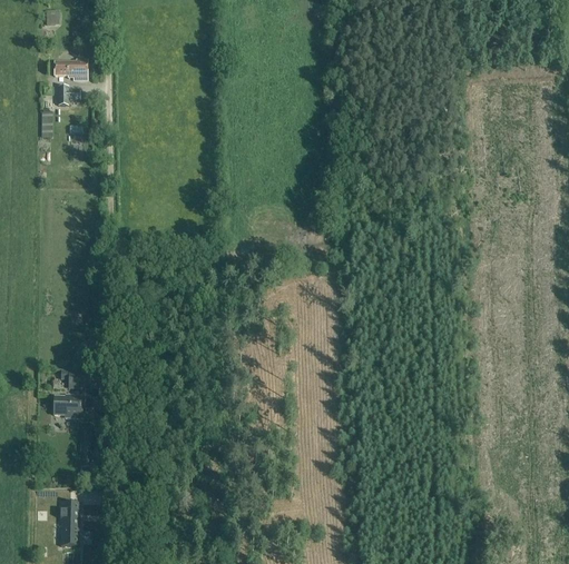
[(59,22),(59,8),(46,8),(46,22),(59,22)]
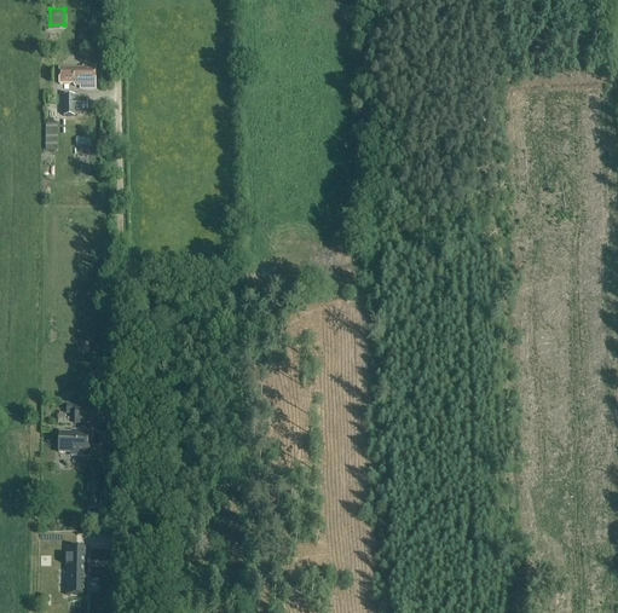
[(93,84),(93,62),(81,62),(81,64),(58,64),(58,80),(73,80),(73,81),(79,81),(79,84),(93,84)]
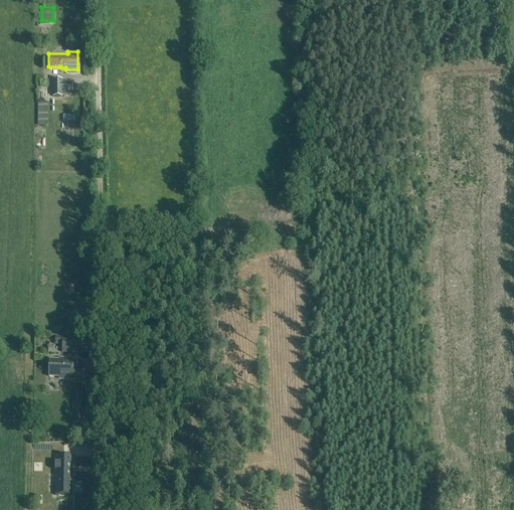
[(61,94),(61,88),(71,88),(71,79),(61,78),(61,75),(51,75),(51,93),(61,94)]
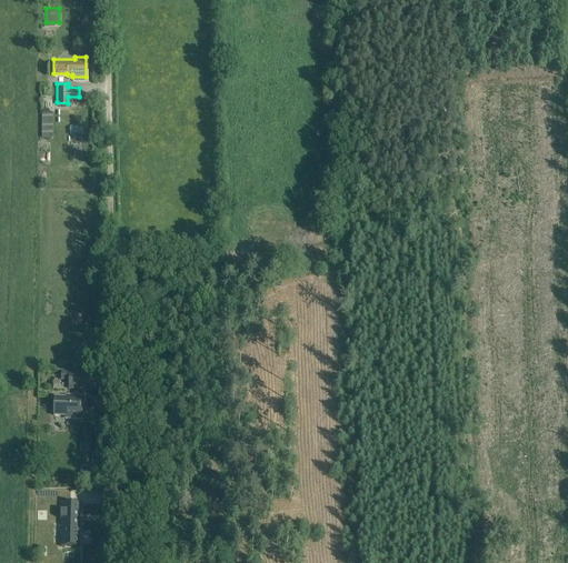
[(52,133),(53,109),(42,109),(42,133),(52,133)]
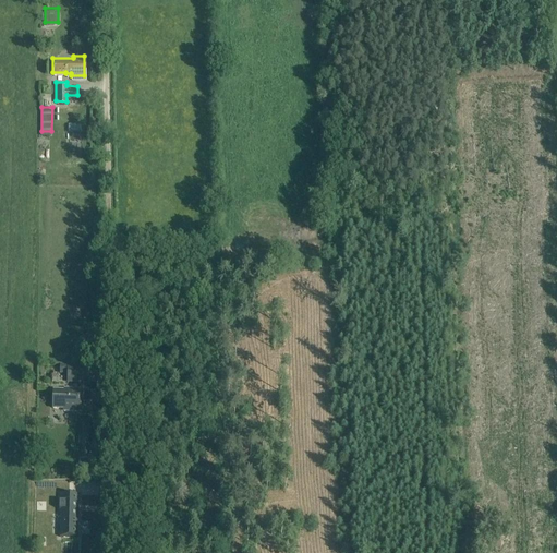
[(74,358),(87,358),(87,344),(74,345),(74,358)]
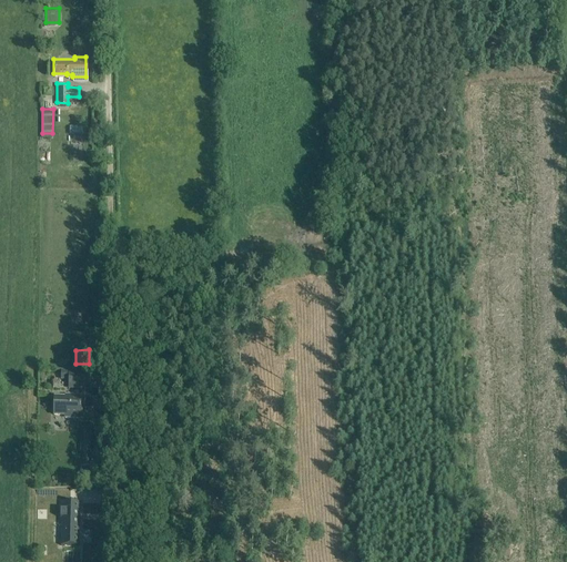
[(73,384),(87,384),(87,368),(67,368),(66,375),(73,375),(73,384)]
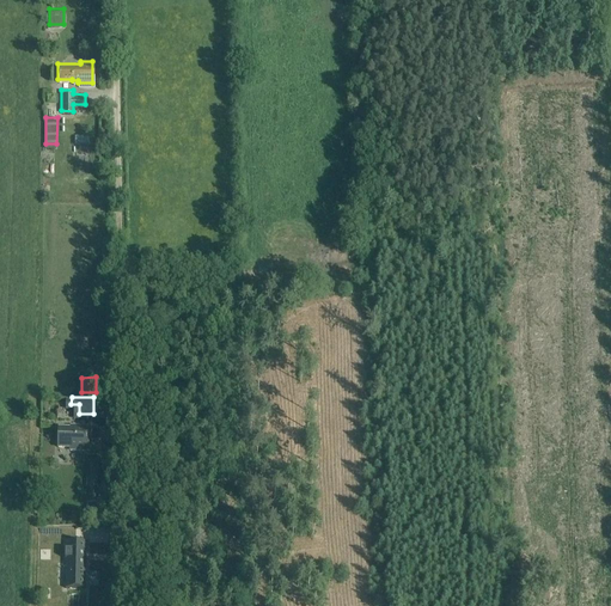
[(80,422),(77,422),(77,421),(68,421),(68,423),(57,422),(56,444),(68,444),(67,446),(89,447),(89,445),(90,445),(91,423),(90,423),(90,421),(80,421),(80,422)]
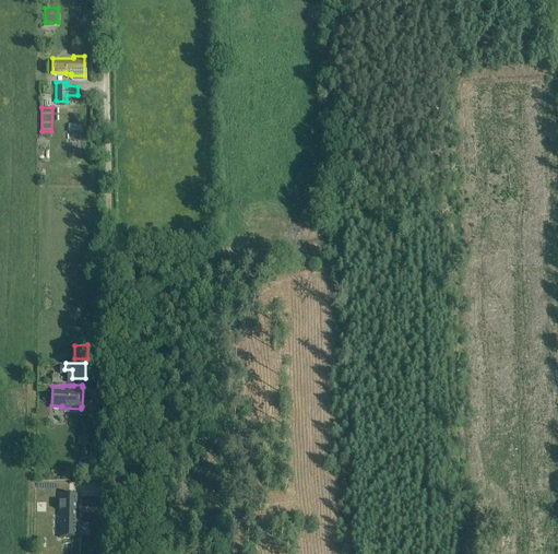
[(90,474),(92,434),(79,433),(76,456),(83,457),(83,468),(78,468),(76,473),(90,474)]
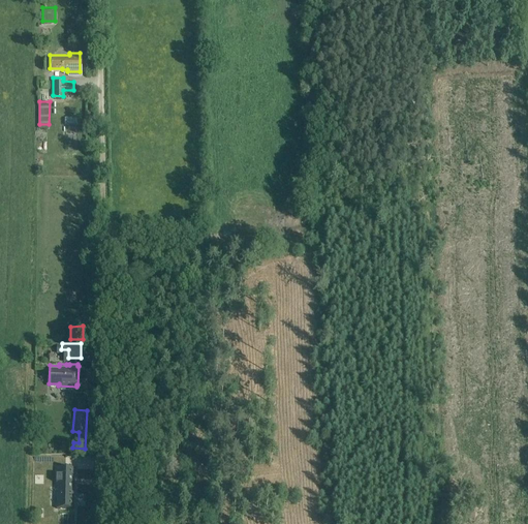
[(56,501),(56,504),(72,504),(72,501),(73,480),(72,480),(72,474),(73,474),(73,465),(56,464),(56,483),(56,501)]
